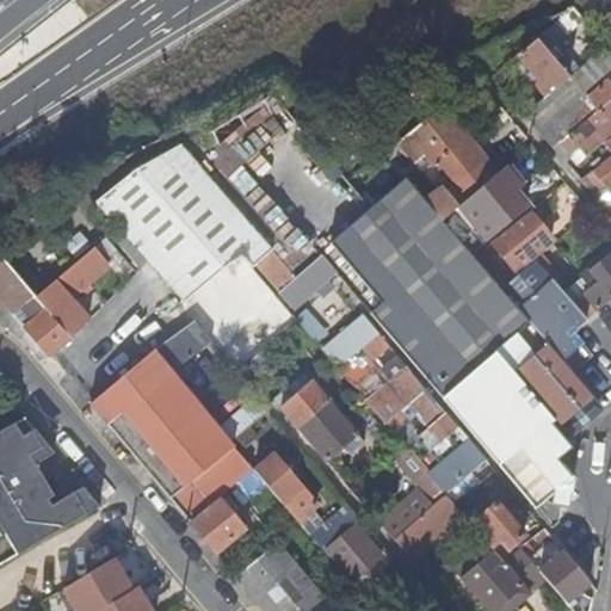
[(566,39),(554,26),(518,56),(532,74),(536,79),(550,96),(568,80),(548,55),(566,39)]
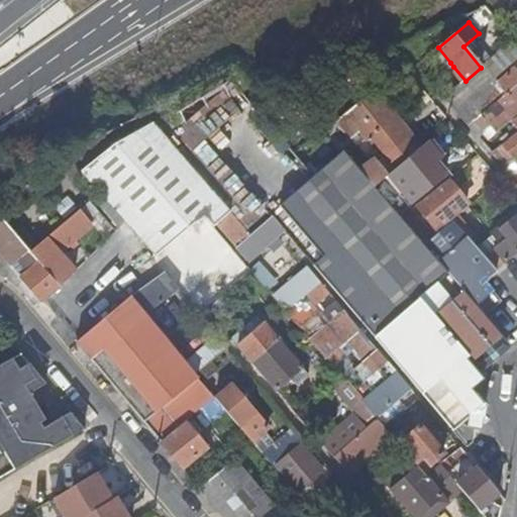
[(481,68),(492,81),(516,60),(516,41),(514,38),(481,68)]
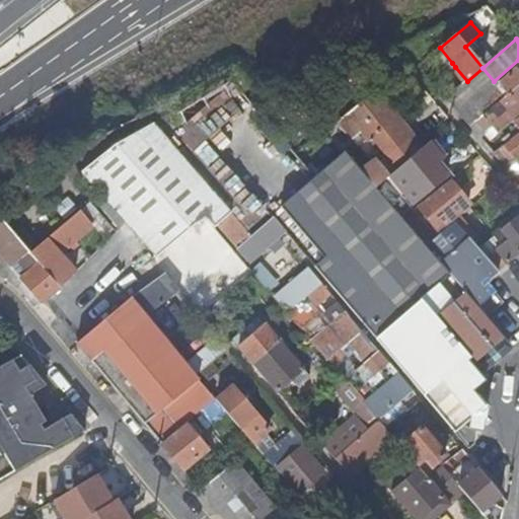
[(518,81),(518,74),(516,71),(498,86),(494,81),(483,68),(467,81),(444,100),(466,126),(469,123),(518,81)]
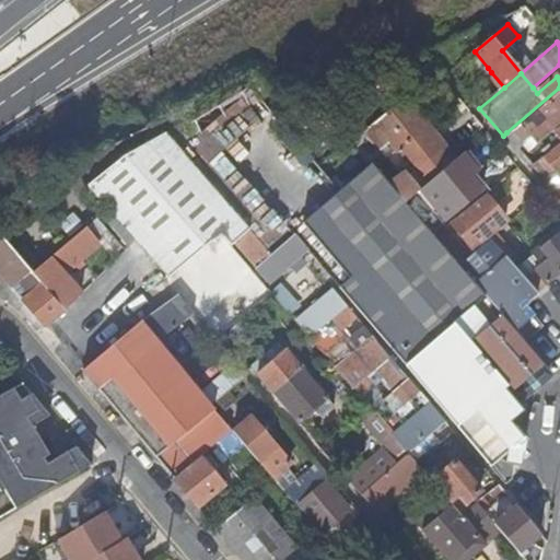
[(559,114),(559,88),(506,132),(515,132),(525,143),(536,135),(546,126),(550,130),(559,121),(559,114),(559,115),(559,114)]
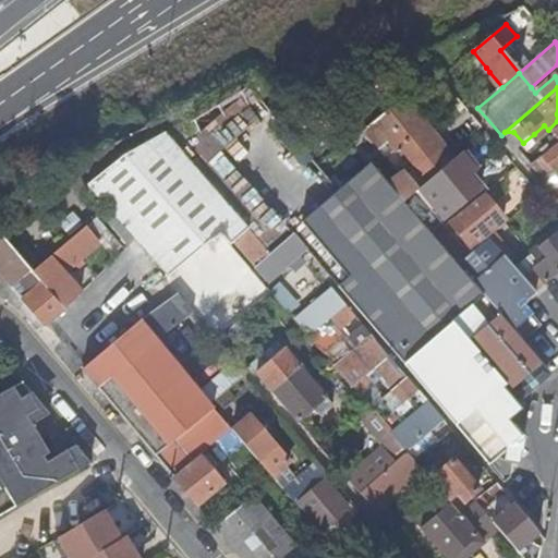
[(407,172),(388,186),(403,203),(453,160),(453,159),(402,99),(374,124),(389,143),(402,158),(408,154),(419,167),(409,174),(407,172)]
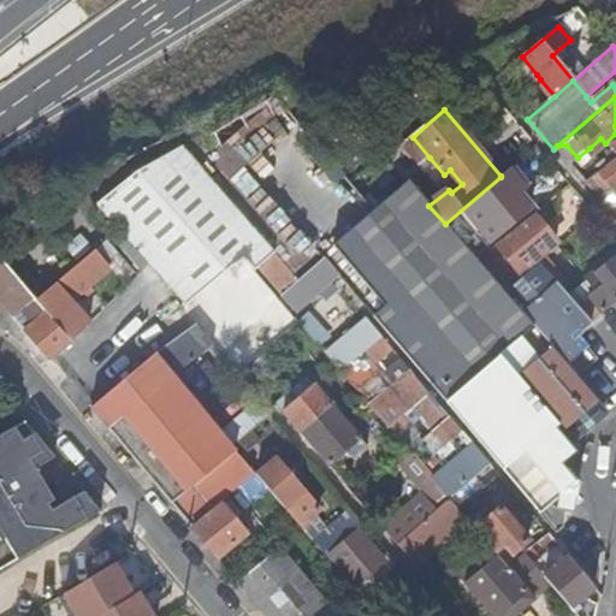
[(615,125),(615,126),(615,125),(615,134),(605,143),(600,138),(590,148),(598,158),(610,148),(615,143),(615,125)]
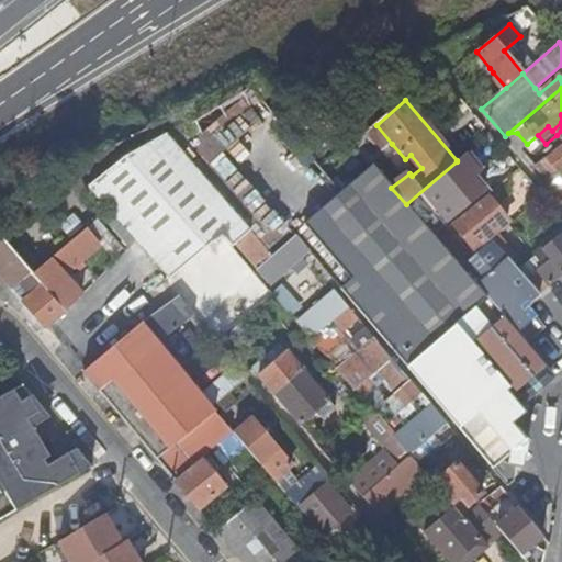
[(392,144),(377,125),(368,132),(384,150),(392,144)]
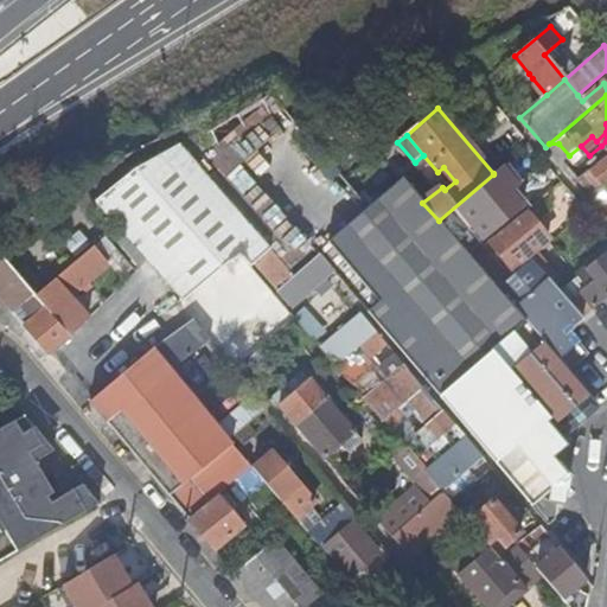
[(148,263),(181,302),(218,273),(240,254),(250,268),(256,263),(272,251),(180,144),(133,172),(97,202),(120,229),(148,263)]
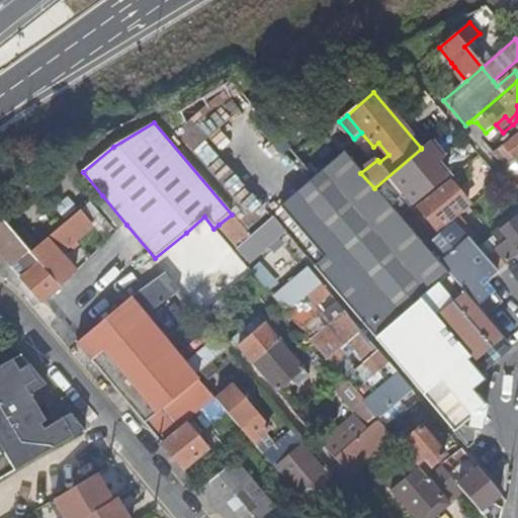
[(517,137),(505,148),(516,161),(517,158),(517,137)]
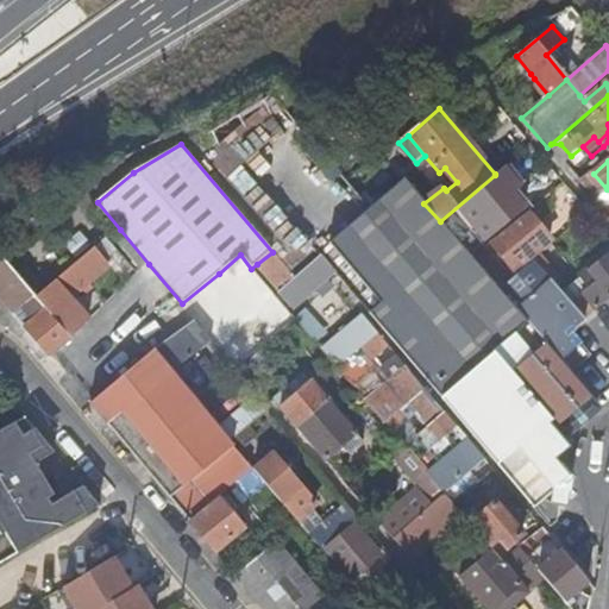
[(449,232),(462,220),(459,217),(464,213),(488,242),(525,211),(495,175),(440,221),(449,232)]
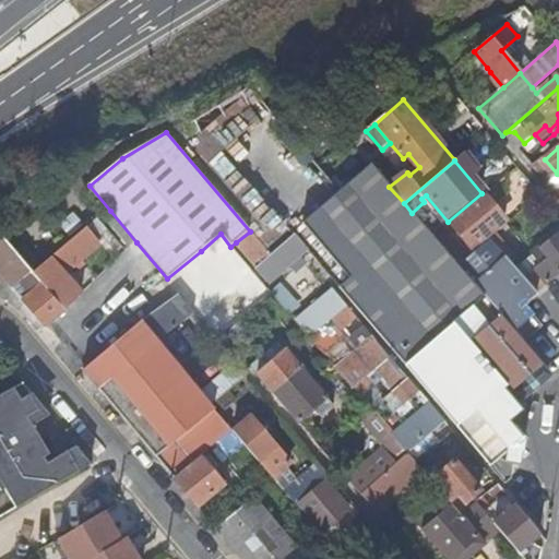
[(339,287),(509,489),(532,470),(484,414),(478,406),(427,346),(458,319),(474,339),(468,343),(521,404),(542,387),(543,364),(522,339),(459,265),(451,258),(435,238),(418,219),(412,213),(404,203),(389,187),(370,166),(302,223),(349,277),(339,287)]
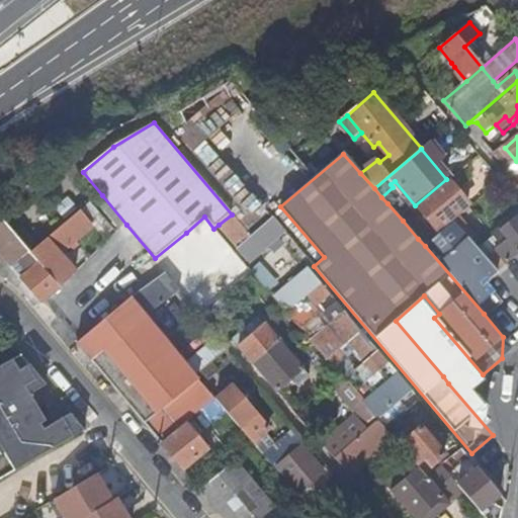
[(498,154),(493,158),(504,171),(508,167),(498,154)]
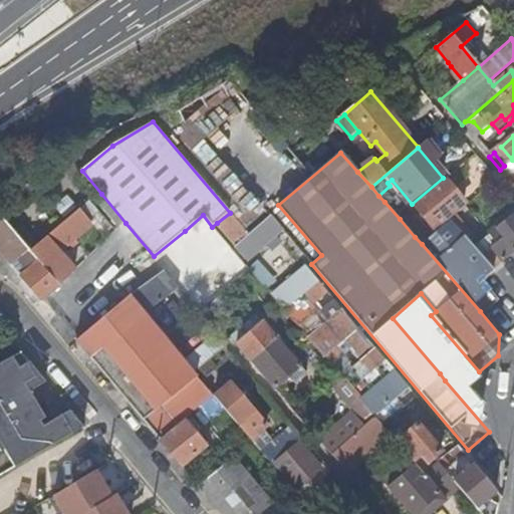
[(478,158),(462,167),(474,186),(489,177),(478,158)]
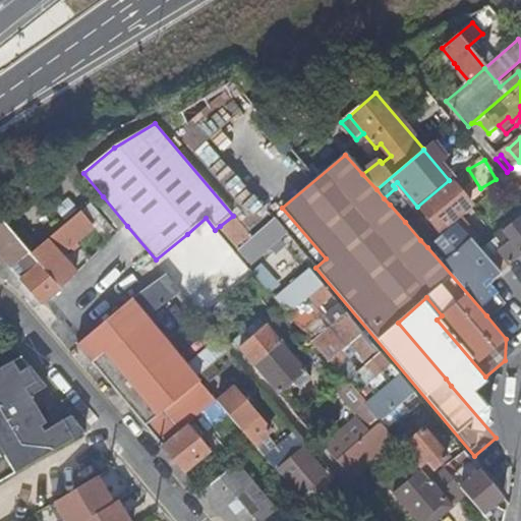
[(441,232),(453,222),(472,206),(452,182),(421,208),(437,226),(441,232)]
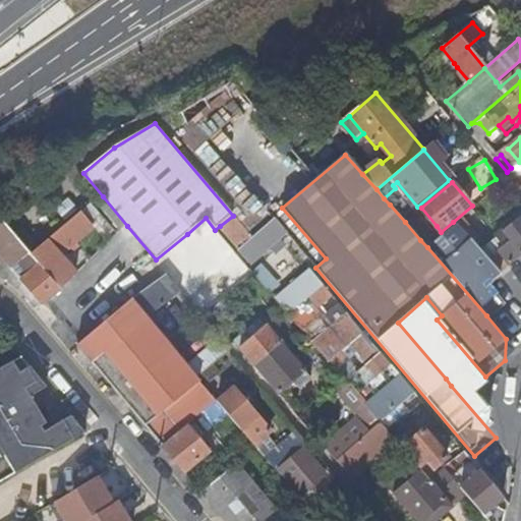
[(395,188),(384,198),(390,205),(405,222),(415,213),(395,188)]
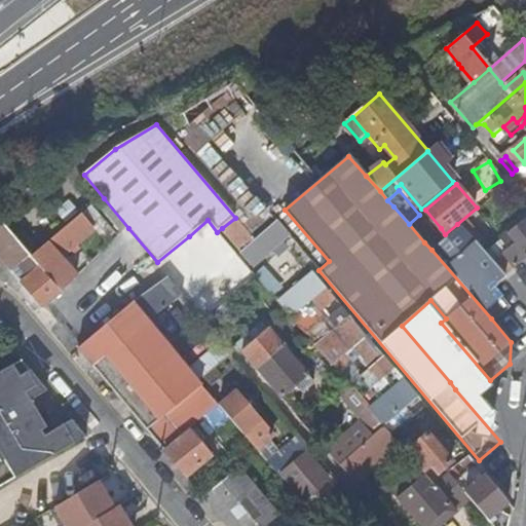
[(98,203),(122,233),(128,228),(104,198),(98,203)]
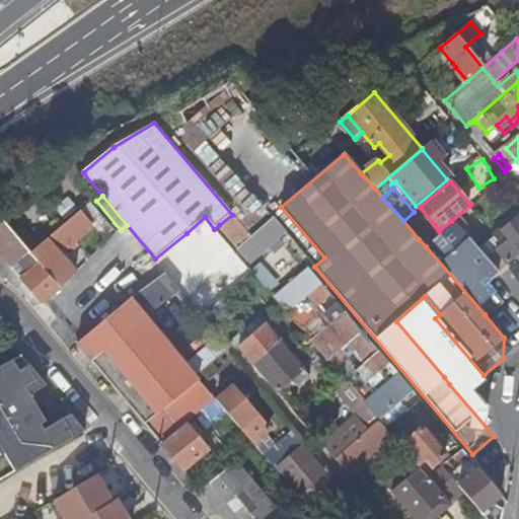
[(53,209),(65,223),(78,212),(66,198),(53,209)]
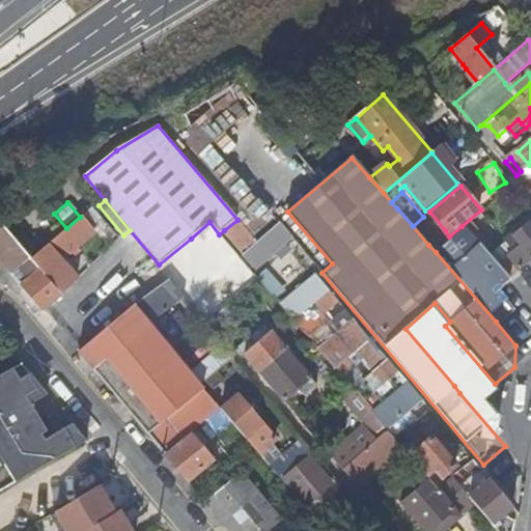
[(55,264),(71,251),(78,245),(94,231),(81,216),(80,217),(66,228),(29,258),(60,294),(62,297),(74,286),(55,264)]
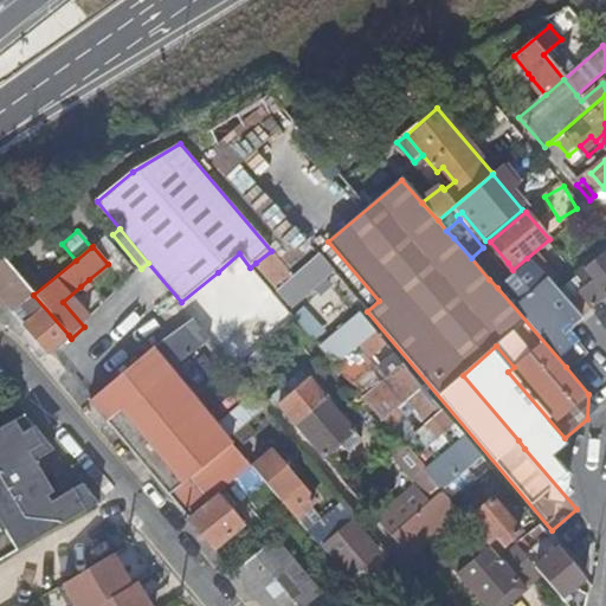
[(290,308),(331,270),(318,255),(294,277),(271,251),(256,263),(279,291),(277,292),(290,308)]
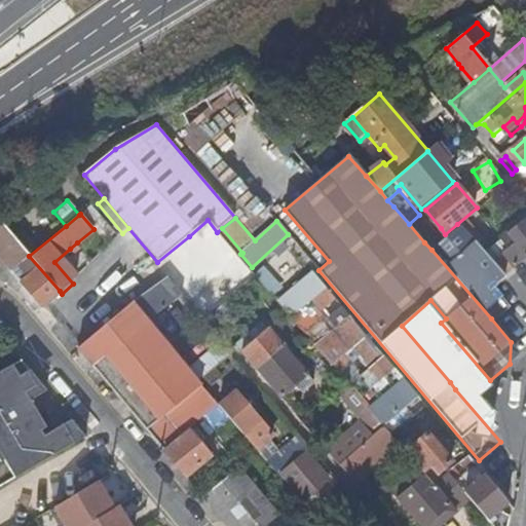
[(488,246),(466,221),(460,226),(482,251),(488,246)]
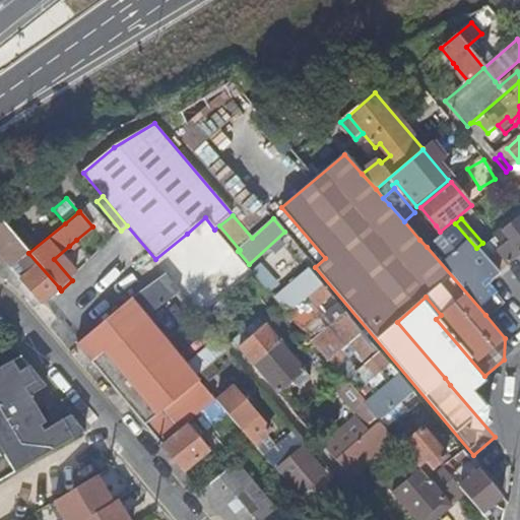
[(495,237),(496,238),(502,246),(486,259),(499,273),(519,256),(519,219),(518,218),(495,237)]
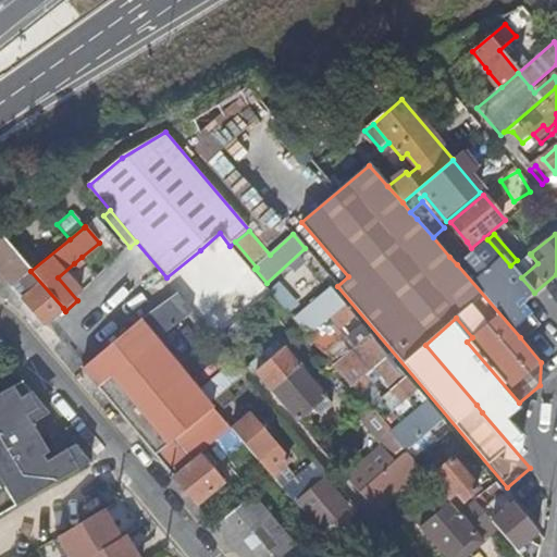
[(0,235),(0,269),(13,285),(31,271),(1,235),(0,235)]
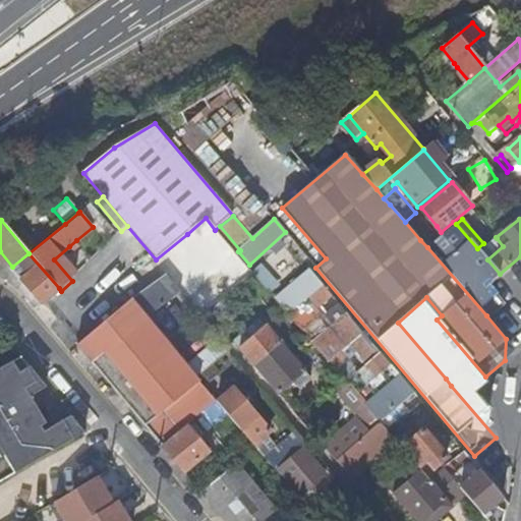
[(453,222),(441,232),(443,234),(455,224),(453,222)]
